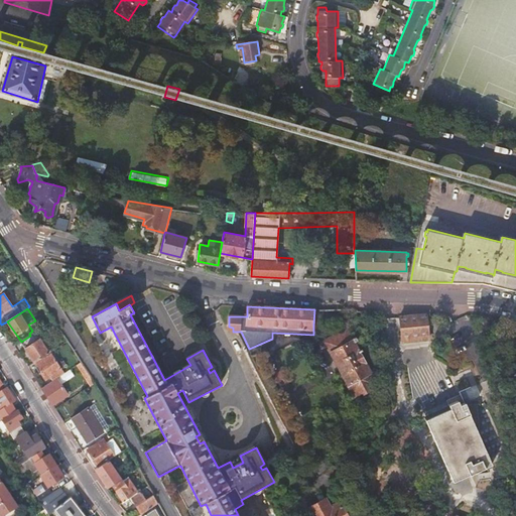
[(314,309),(313,325),(341,324),(341,313),(321,313),(320,310),(314,309)]
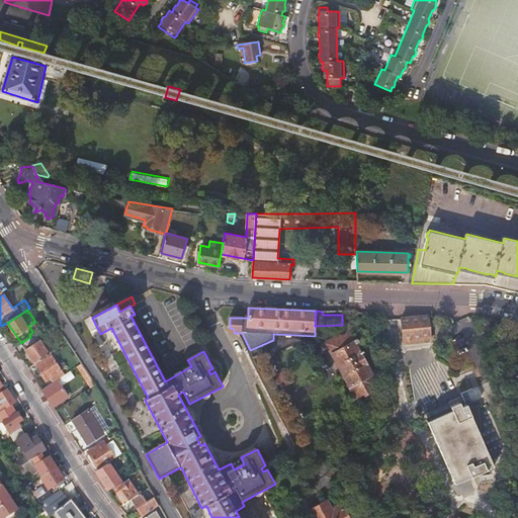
[(430,342),(428,315),(414,314),(402,315),(404,344),(430,342)]
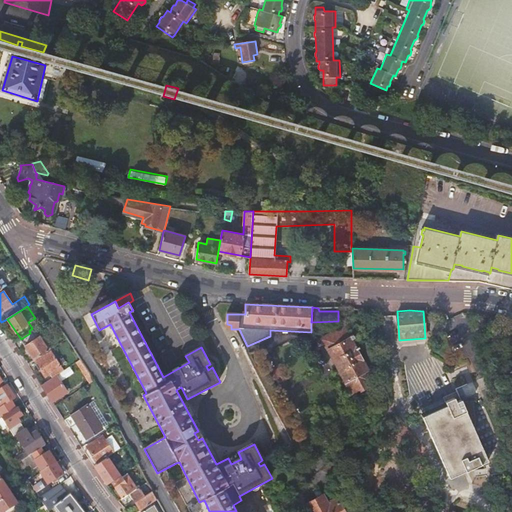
[(379,364),(367,343),(358,348),(346,326),(322,339),(351,393),(375,380),(369,370),(379,364)]
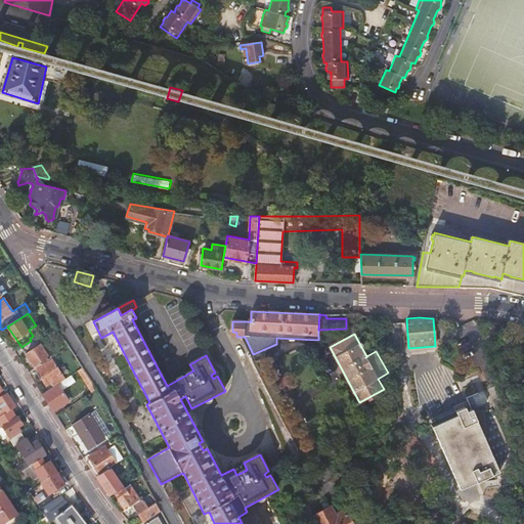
[(36,338),(31,341),(22,347),(35,368),(52,357),(36,338)]
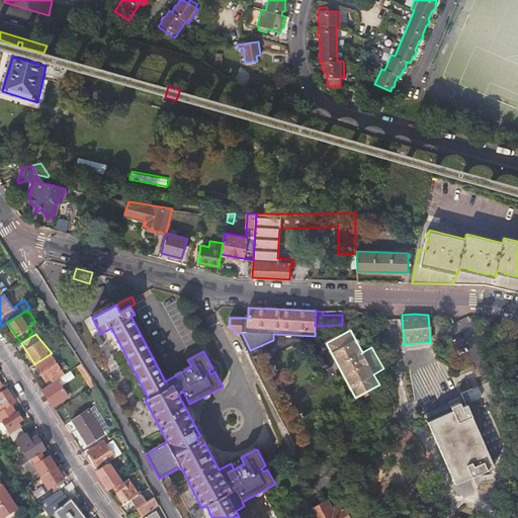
[(52,377),(55,381),(57,379),(65,375),(62,370),(67,366),(65,363),(59,365),(53,356),(36,366),(46,380),(52,377)]
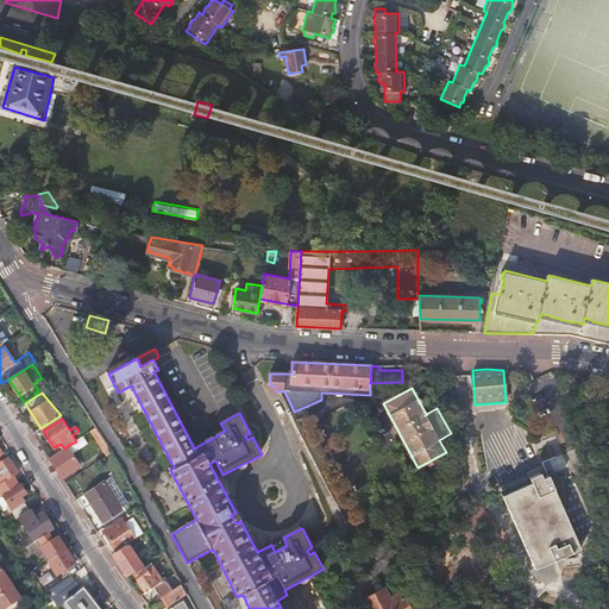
[(113,452),(98,427),(90,431),(107,457),(113,452)]
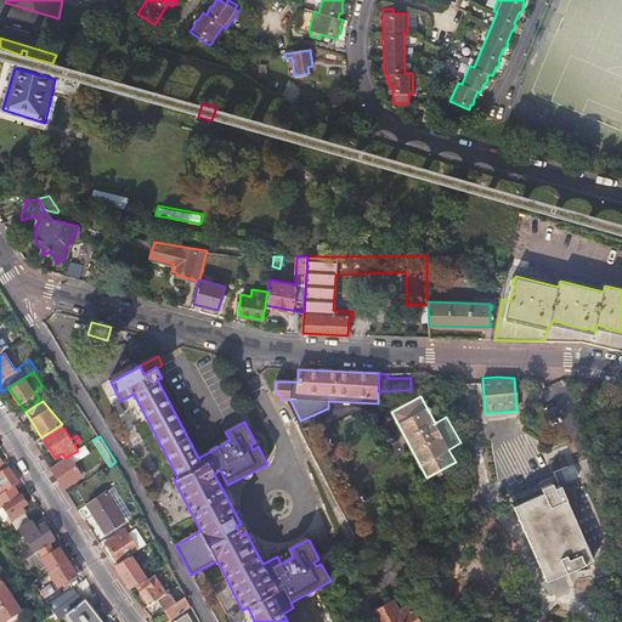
[(66,458),(51,468),(63,488),(82,476),(68,456),(66,458)]
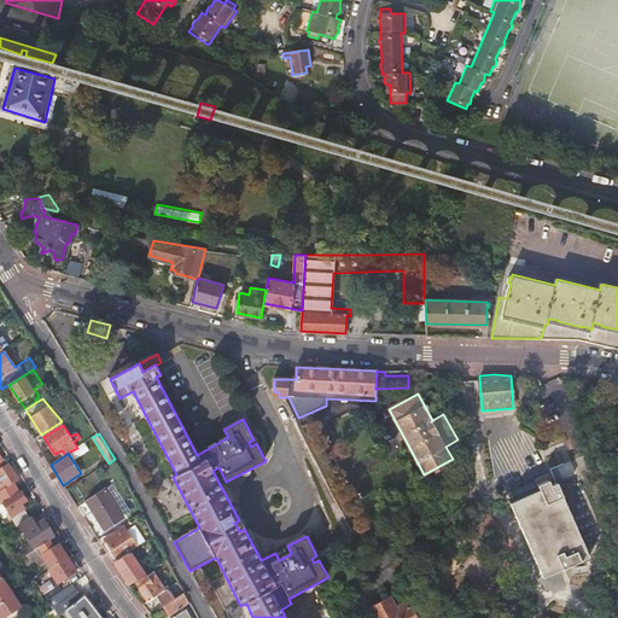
[(0,506),(4,505),(19,494),(13,485),(18,482),(9,466),(0,470),(0,478),(1,481),(5,487),(0,489),(0,506)]
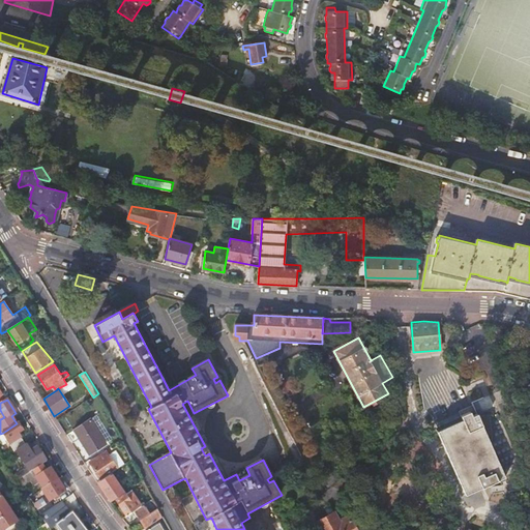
[(461,416),(474,410),(472,406),(459,412),(461,416)]
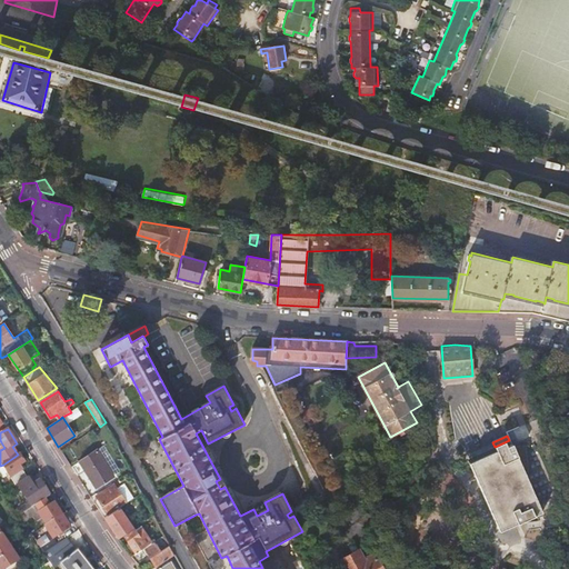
[(499,531),(541,513),(542,512),(526,475),(530,473),(528,449),(517,450),(509,440),(495,447),(495,448),(468,460),(499,531)]
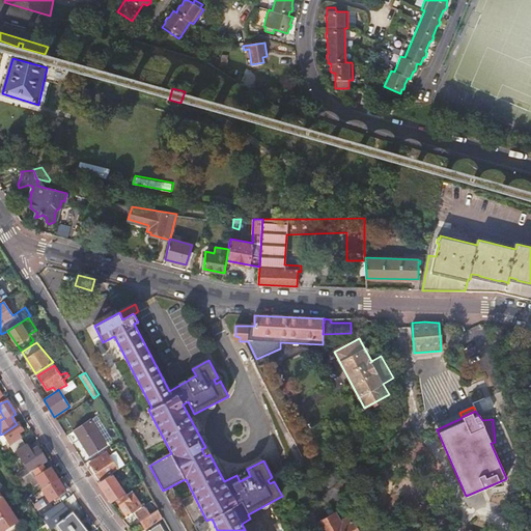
[(91,420),(66,437),(73,445),(81,441),(90,455),(107,445),(91,420)]
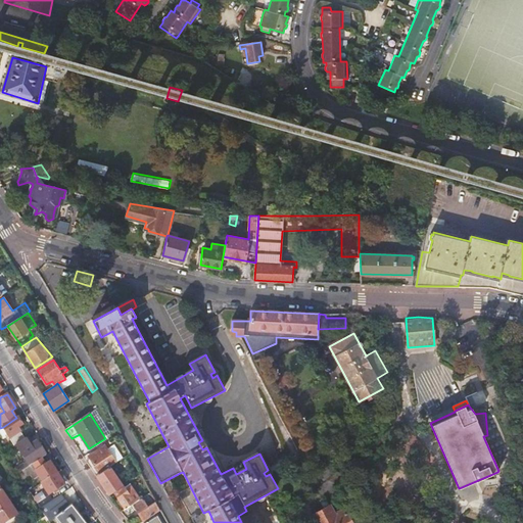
[(8,434),(15,446),(26,439),(19,428),(24,425),(18,417),(16,418),(3,427),(8,434)]
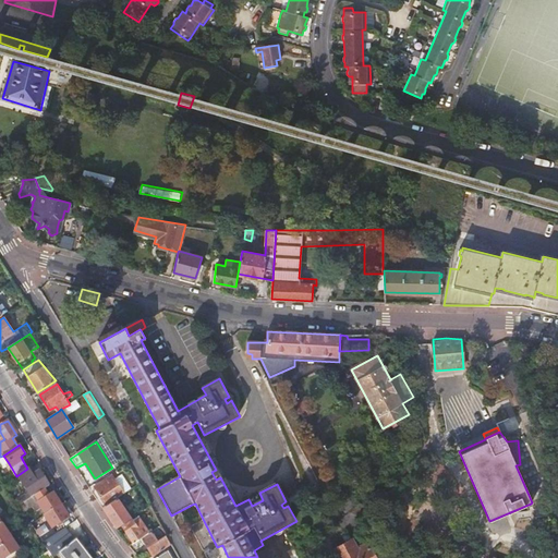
[(20,480),(32,498),(37,495),(45,489),(49,487),(39,471),(32,475),(31,473),(20,480)]
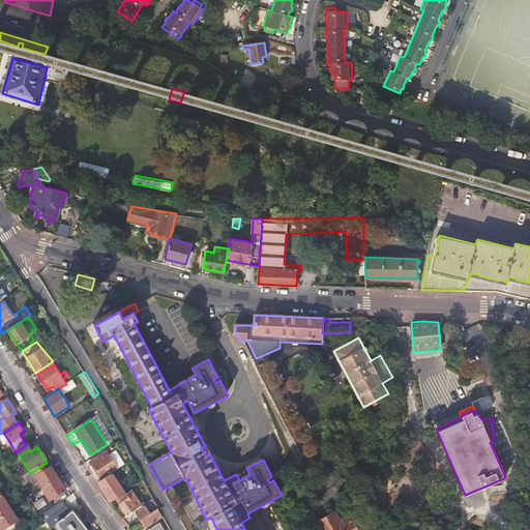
[(117,468),(110,455),(107,451),(91,463),(101,479),(117,468)]
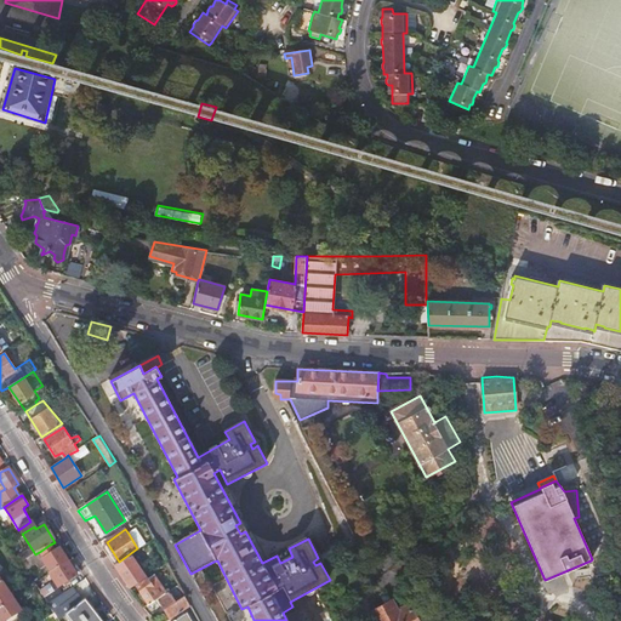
[(137,548),(147,545),(137,529),(129,534),(137,548)]
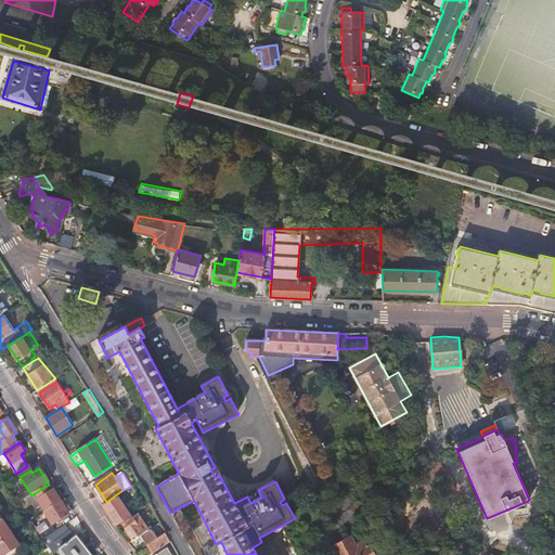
[(49,493),(44,487),(37,492),(41,499),(49,493)]
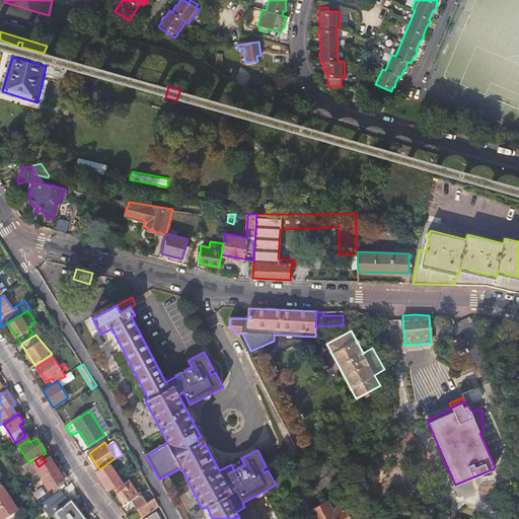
[(29,463),(18,470),(21,475),(22,476),(30,472),(33,476),(39,473),(43,479),(58,469),(50,458),(46,461),(39,466),(34,460),(29,463)]
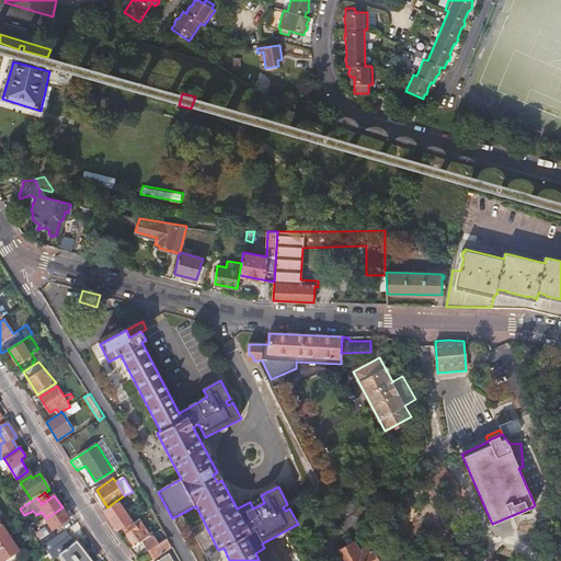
[(118,501),(103,512),(117,531),(133,522),(118,501)]
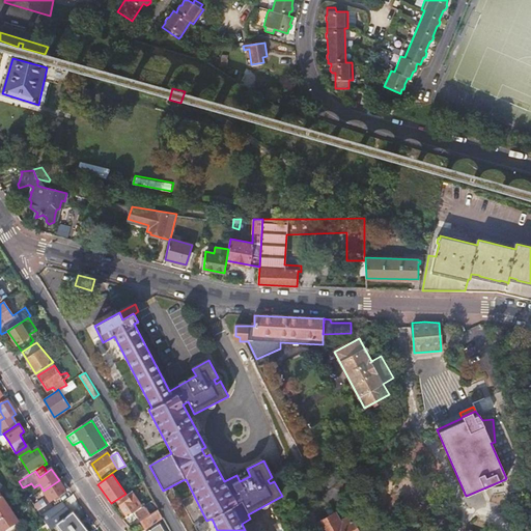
[(66,493),(59,480),(44,491),(48,499),(46,500),(49,504),(66,493)]
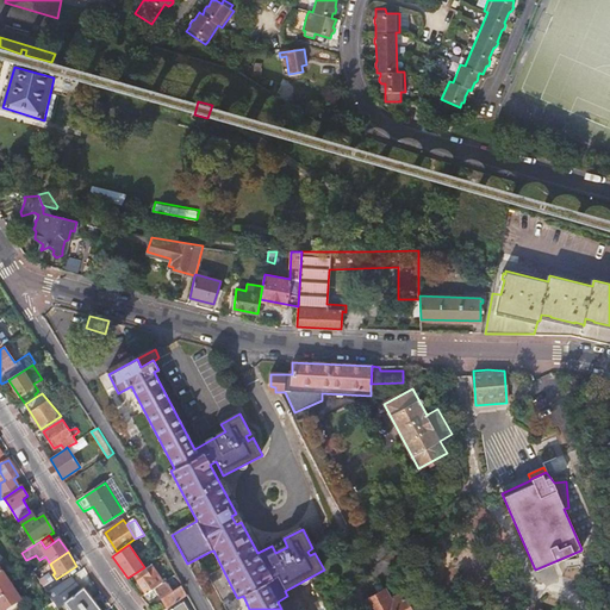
[(142,597),(163,584),(151,565),(134,576),(138,583),(134,586),(142,597)]
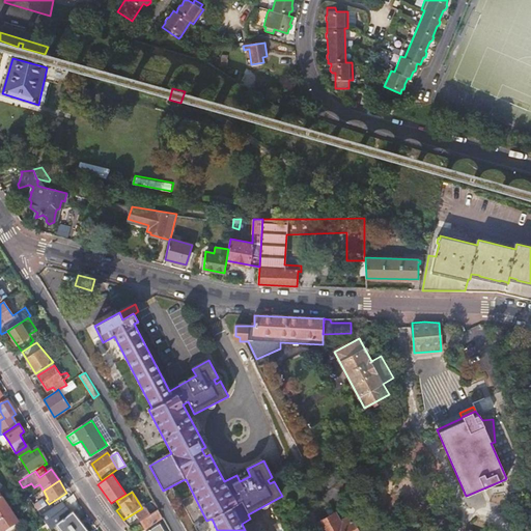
[(2,499),(0,500),(0,530),(5,530),(18,523),(2,499)]
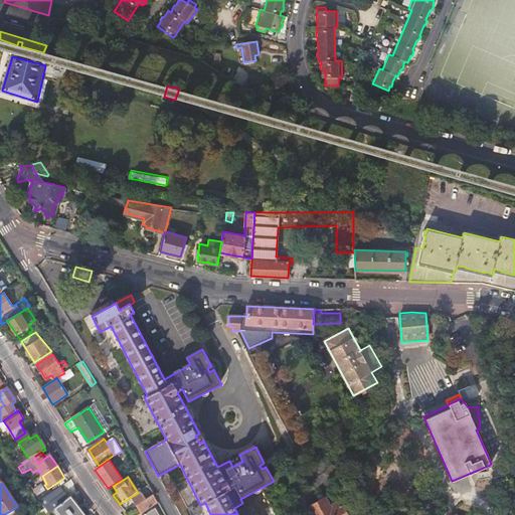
[(159,503),(149,485),(138,493),(120,504),(125,511),(136,504),(141,514),(159,503)]
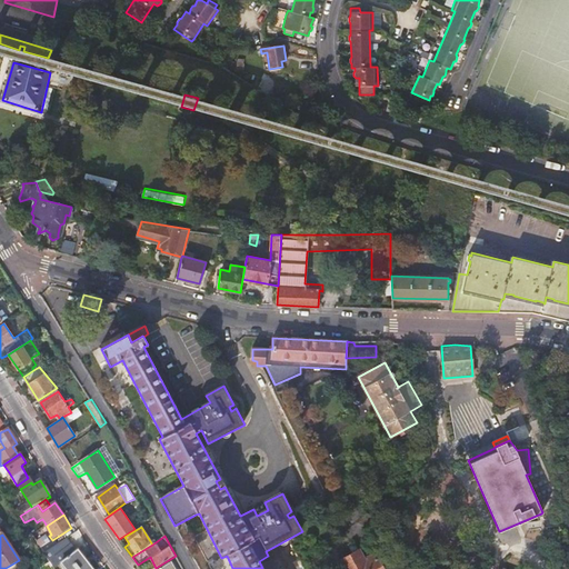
[(59,545),(55,539),(41,548),(45,553),(59,545)]
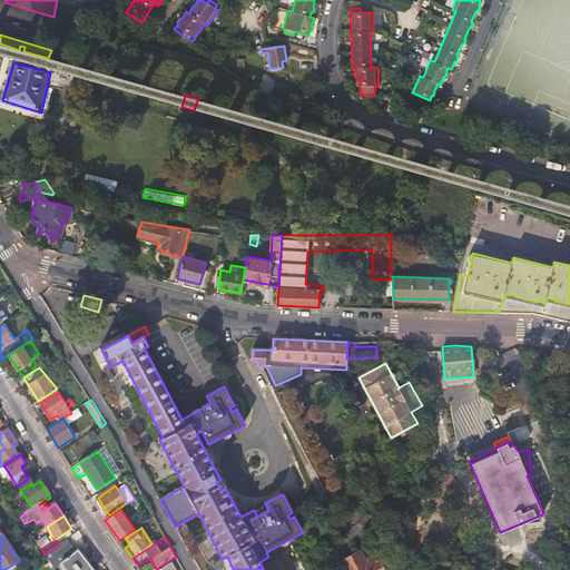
[(45,554),(50,563),(53,569),(55,569),(60,567),(77,553),(67,540),(59,546),(45,554)]
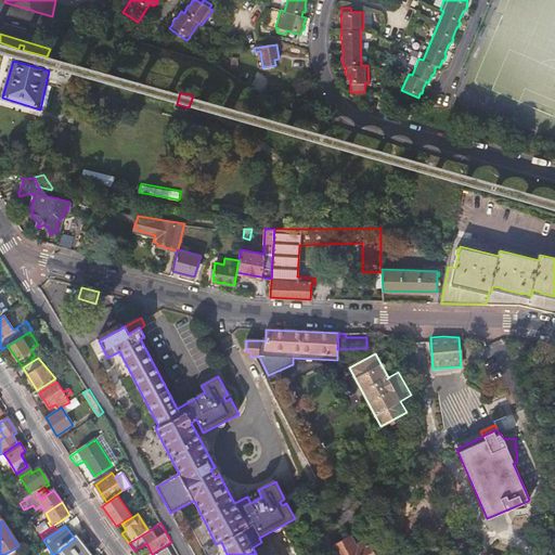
[(332,547),(336,554),(373,554),(365,540),(357,544),(347,531),(341,534),(345,540),(332,547)]
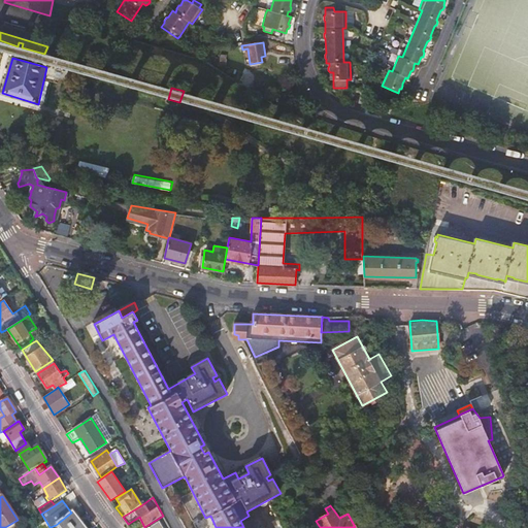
[(84,527),(71,513),(56,525),(58,527),(84,527)]
